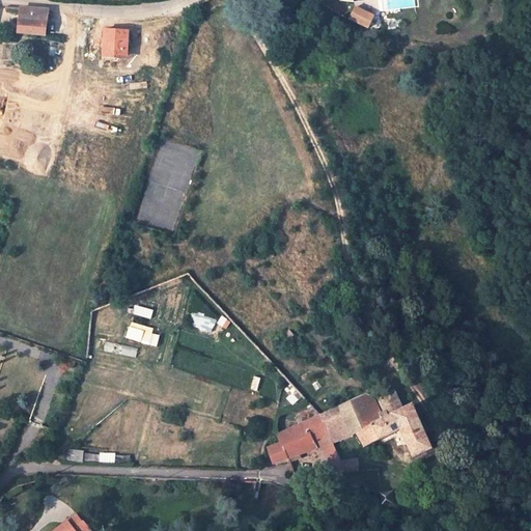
[(357,7),(352,20),(361,24),(364,26),(366,27),(369,28),(375,16),(357,7)]
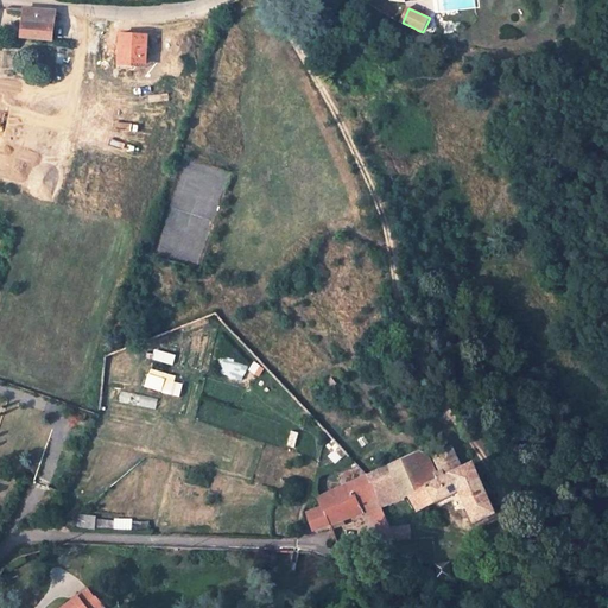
[(25,10),(23,37),(54,40),(56,12),(25,10)]
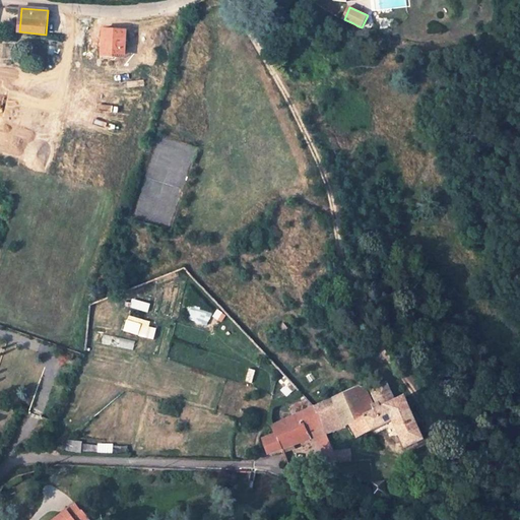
[(133,301),(132,308),(149,311),(150,304),(133,301)]
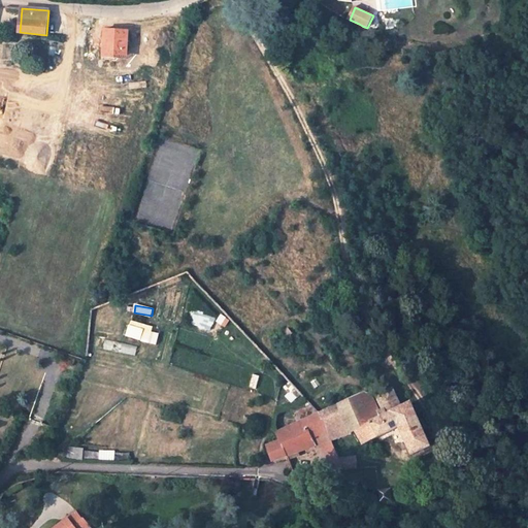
[(212,328),(215,318),(196,315),(195,325),(212,328)]
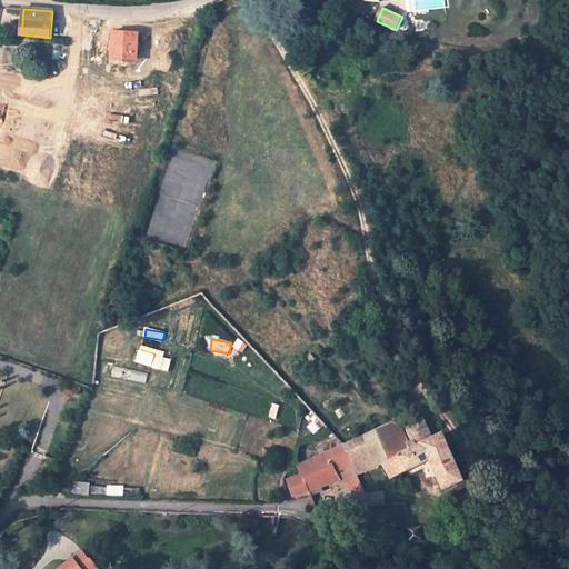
[(173,355),(140,346),(136,362),(170,370),(173,355)]
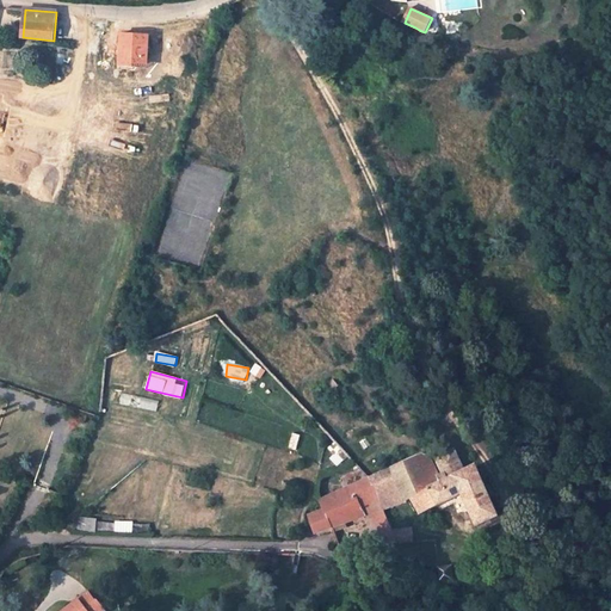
[(394,487),(400,504),(412,500),(420,514),(462,495),(476,526),(498,516),(476,467),(461,470),(451,449),(434,456),(442,471),(437,474),(427,454),(420,452),(366,477),(375,494),(394,487)]
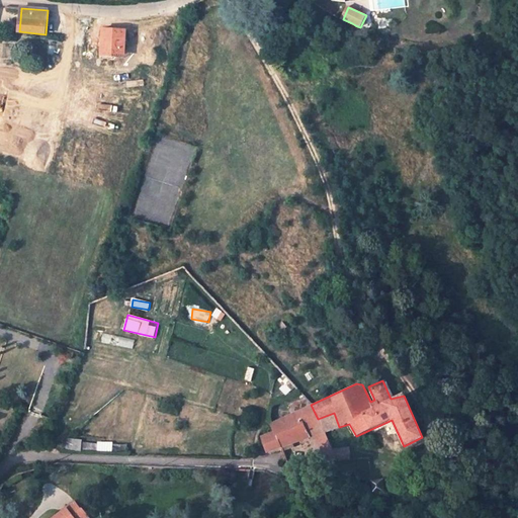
[(318,419),(311,405),(272,422),(276,432),(263,437),(268,450),(315,436),(324,433),(318,419)]
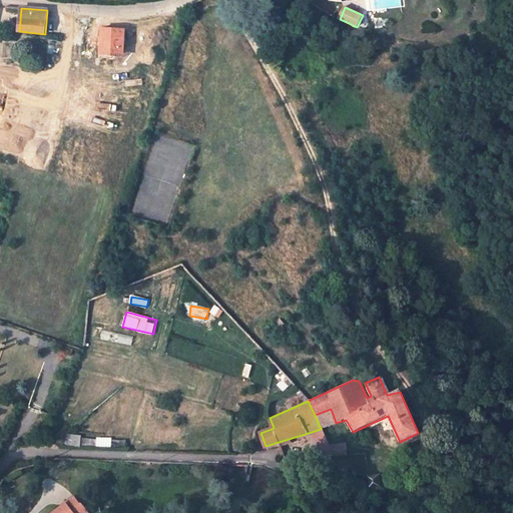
[(315,415),(321,429),(336,423),(331,409),(315,415)]
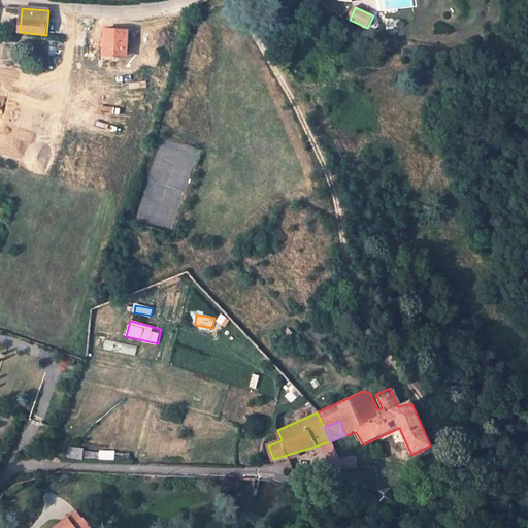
[(331,468),(343,468),(339,460),(330,441),(321,444),(331,468)]
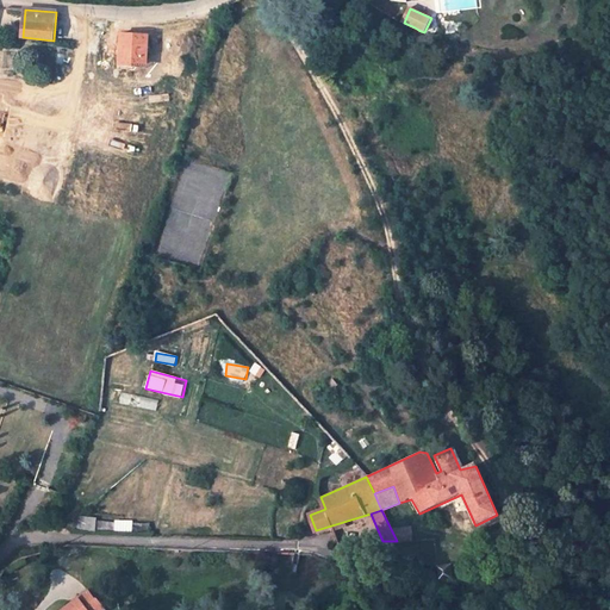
[(392,531),(397,541),(412,540),(411,530),(392,531)]
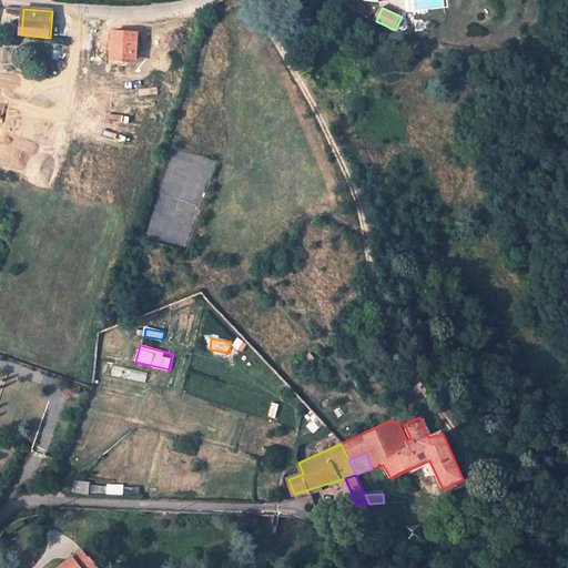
[(407,543),(422,540),(419,526),(406,527),(407,543)]
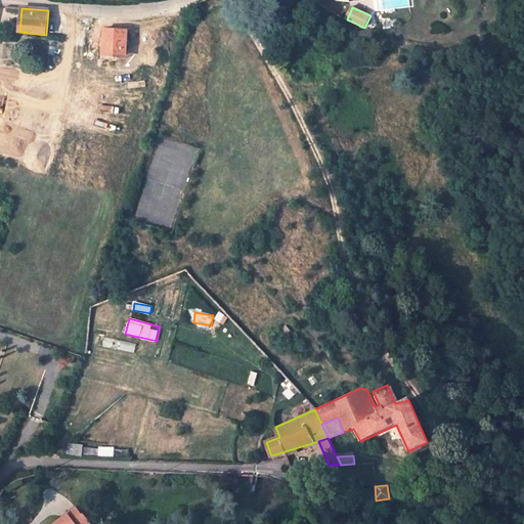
[(86,523),(80,516),(78,518),(72,511),(54,523),(86,523)]
